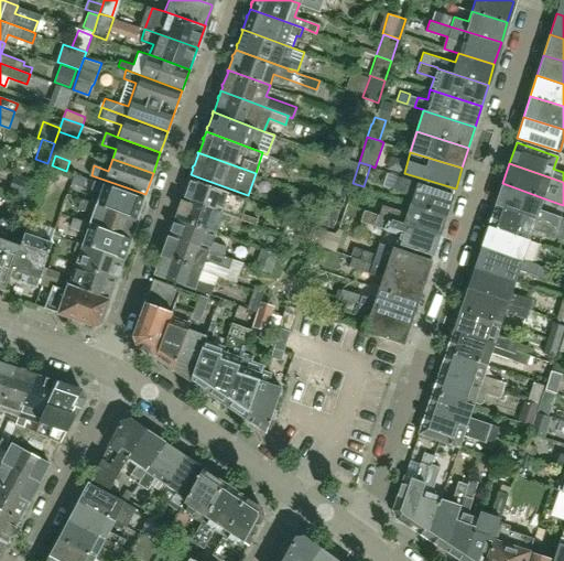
[(76,174),(74,180),(84,184),(86,177),(76,174)]
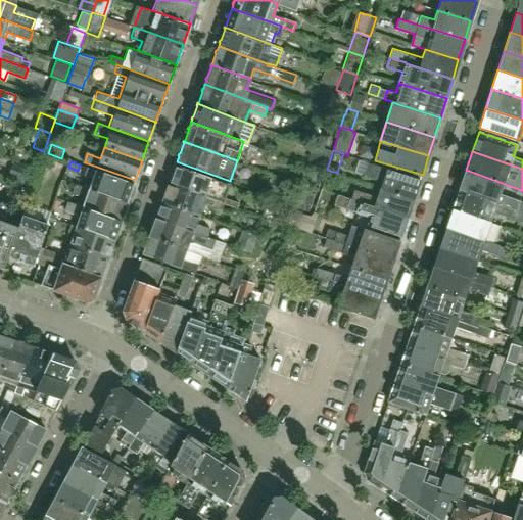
[(414,197),(420,179),(369,161),(365,171),(384,177),(381,187),(414,197)]
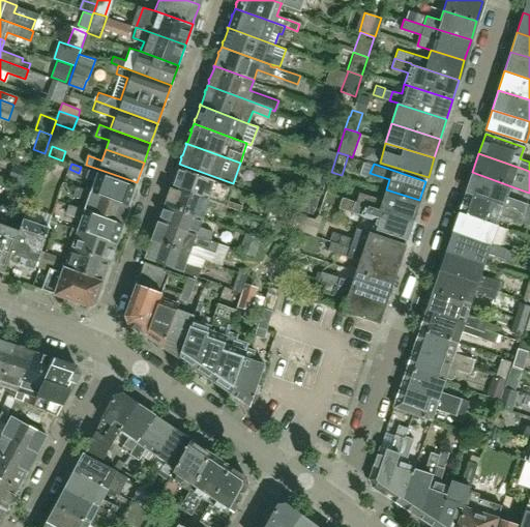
[(33,187),(39,170),(21,165),(16,181),(33,187)]
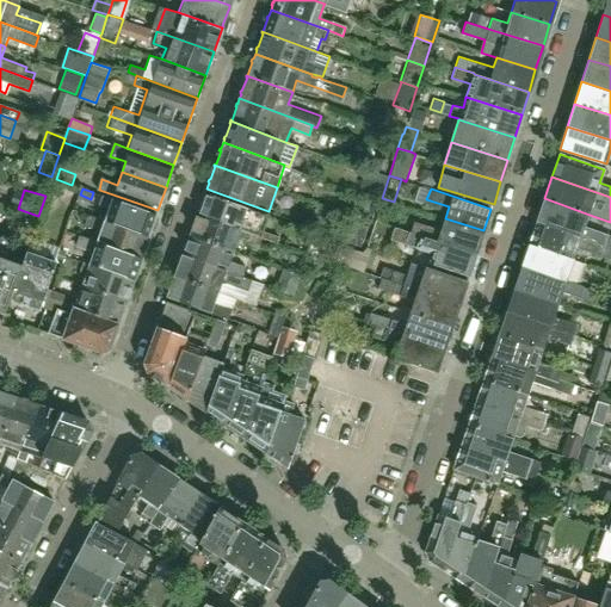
[(245,218),(248,208),(205,192),(197,214),(260,236),(265,224),(250,218),(248,220),(245,218)]
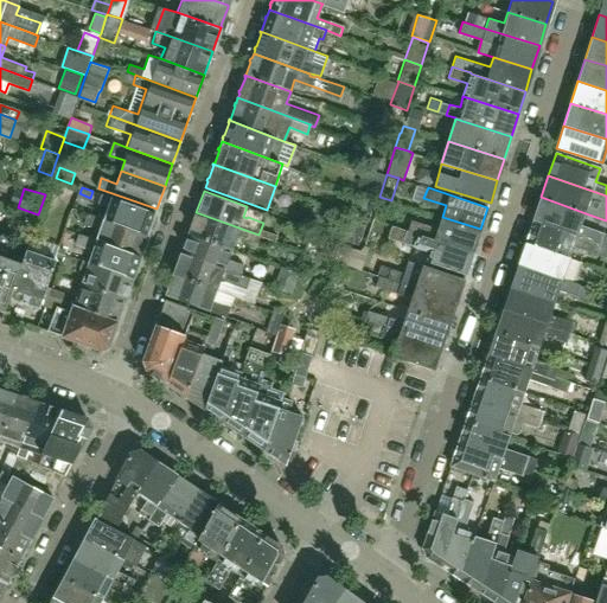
[(100,204),(109,207),(104,219),(147,235),(155,213),(103,194),(100,204)]
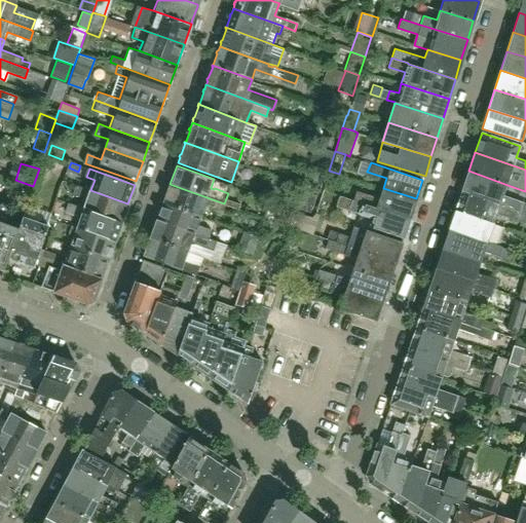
[(525,202),(503,195),(508,185),(468,171),(461,190),(525,213),(525,202)]
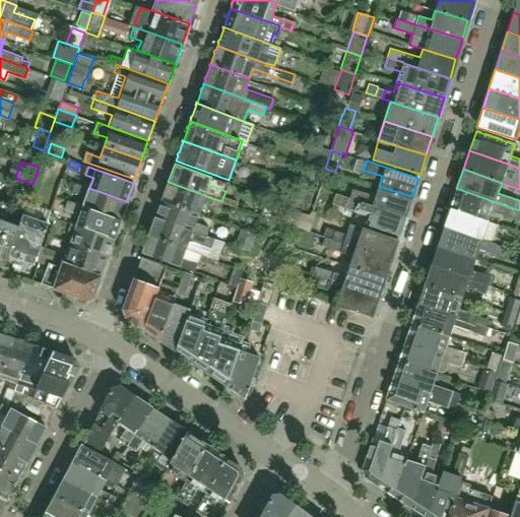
[(221,201),(168,182),(161,199),(198,212),(202,201),(221,208),(224,202),(221,201)]
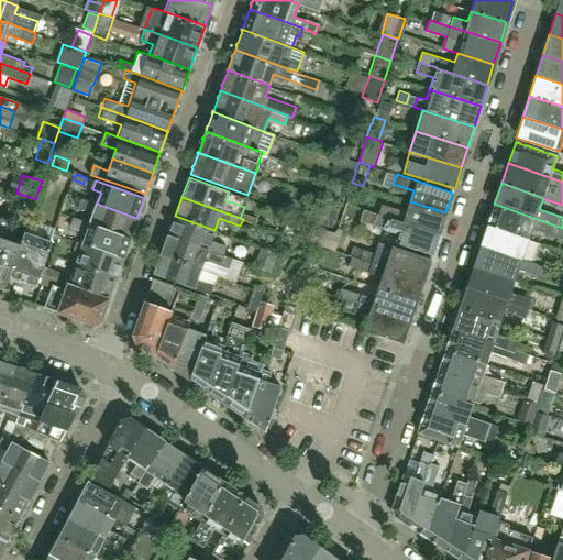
[(78,209),(94,215),(90,223),(130,238),(136,218),(97,204),(81,199),(78,209)]
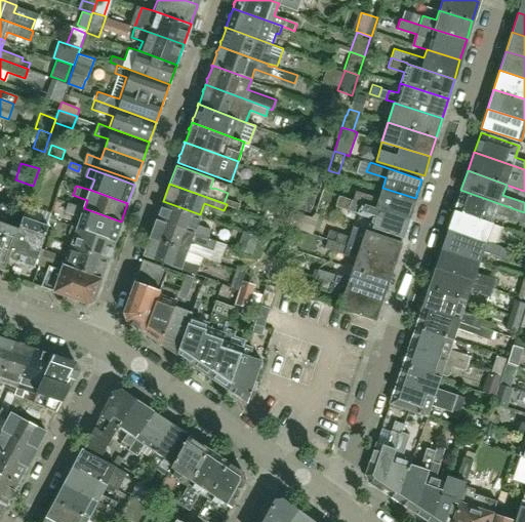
[(379,197),(356,189),(353,199),(409,217),(415,198),(382,188),(379,197)]
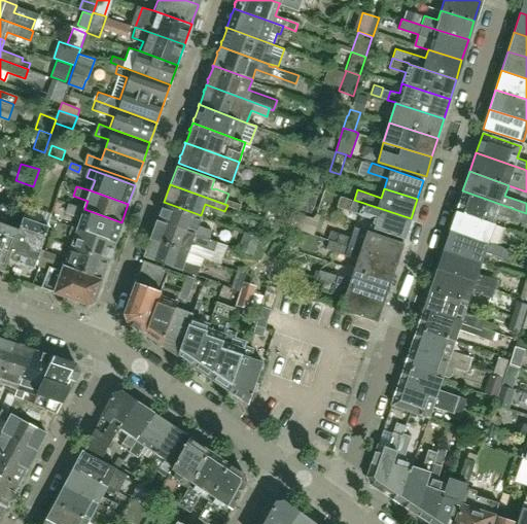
[(526,213),(462,190),(456,210),(495,223),(499,213),(526,222),(526,213)]
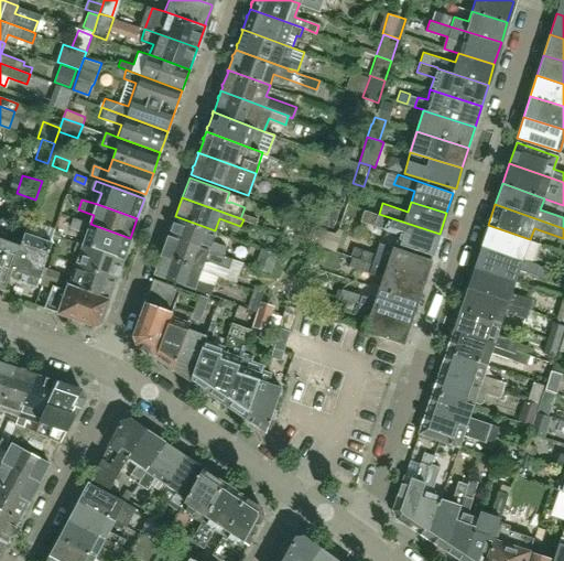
[(339,211),(326,205),(320,224),(332,228),(333,228),(339,211)]
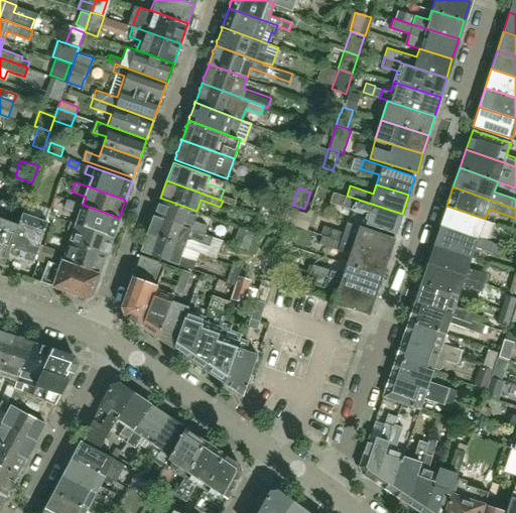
[(402,214),(347,196),(333,191),(330,201),(366,213),(364,222),(395,233),(402,214)]
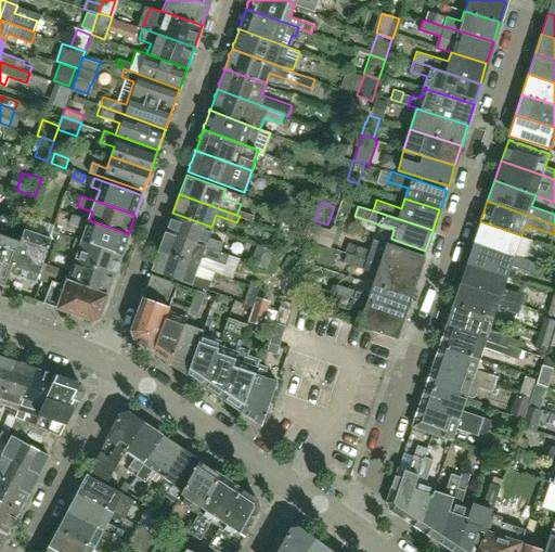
[(0,283),(3,285),(9,272),(18,242),(1,235),(2,231),(4,232),(11,216),(0,213),(0,283)]
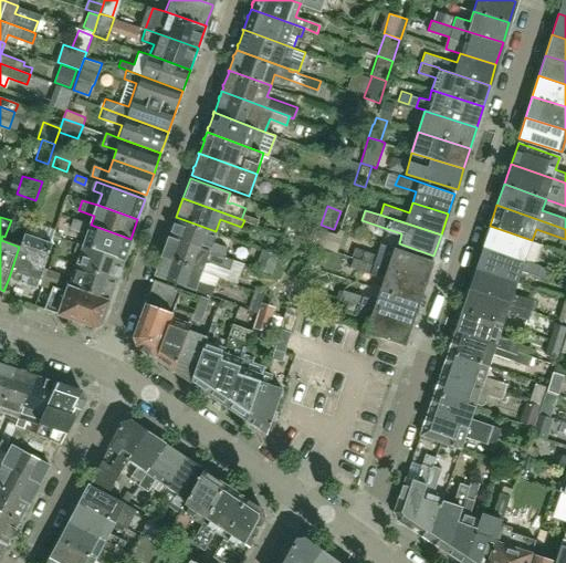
[(176,217),(169,237),(224,256),(228,247),(212,241),(216,231),(176,217)]
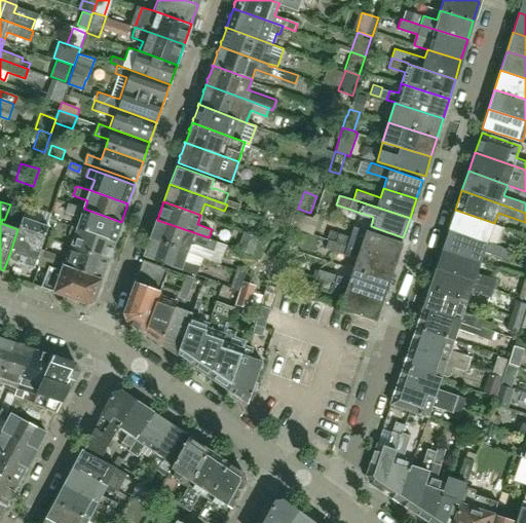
[(114,240),(121,222),(84,209),(68,203),(65,212),(81,218),(77,227),(114,240)]
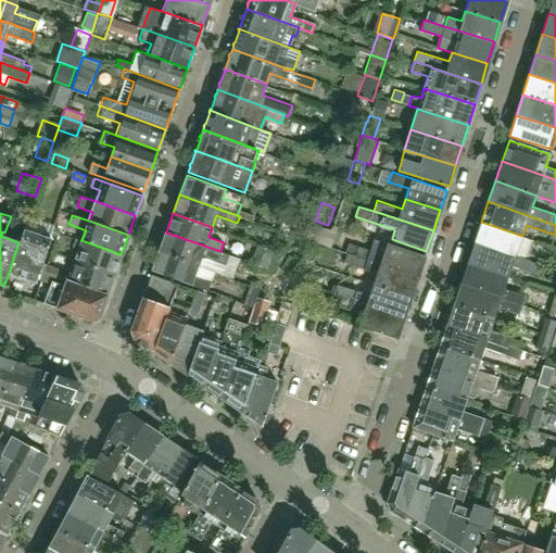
[(532,239),(522,236),(481,222),(475,241),(526,260),(532,239)]
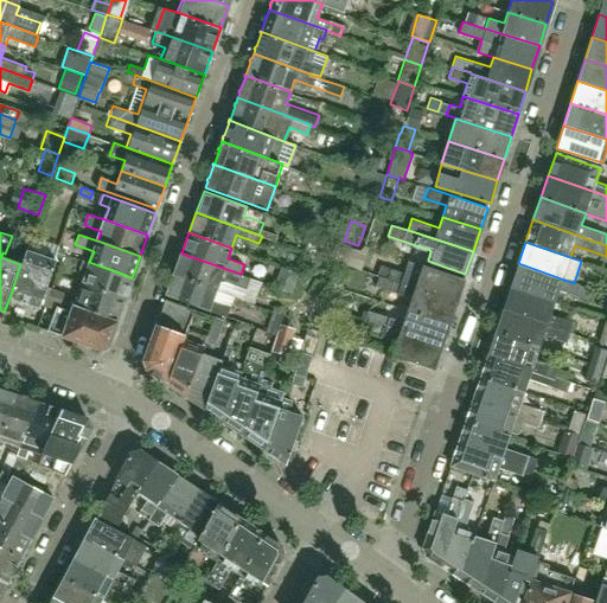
[(20,264),(10,297),(39,308),(56,261),(25,249),(20,264)]
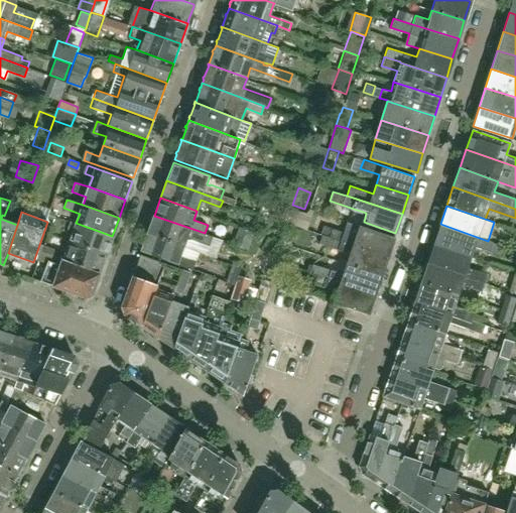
[(205,233),(154,216),(148,233),(199,251),(217,257),(223,240),(205,233)]
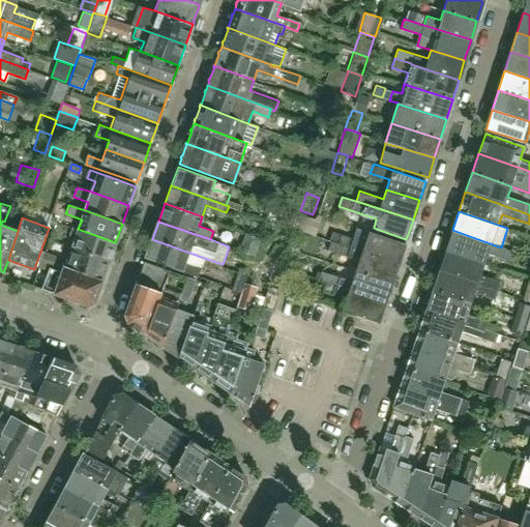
[(109,261),(115,242),(78,229),(78,230),(62,225),(60,231),(76,237),(71,247),(109,261)]
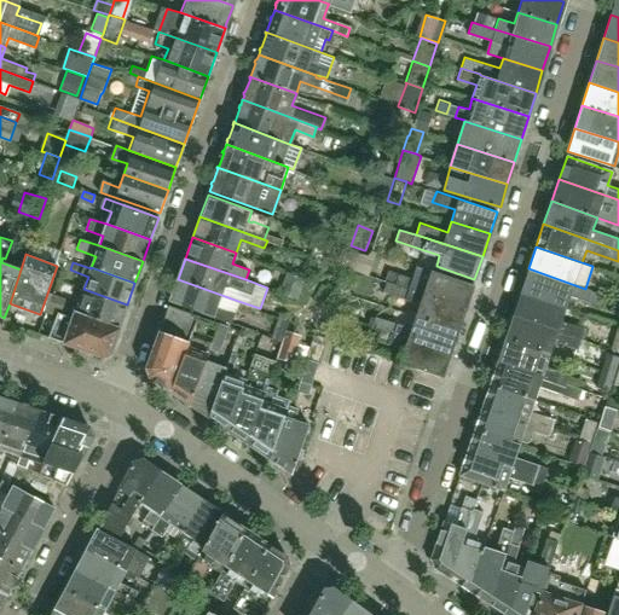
[(473,283),(431,270),(426,282),(386,268),(383,279),(387,280),(464,307),(473,283)]
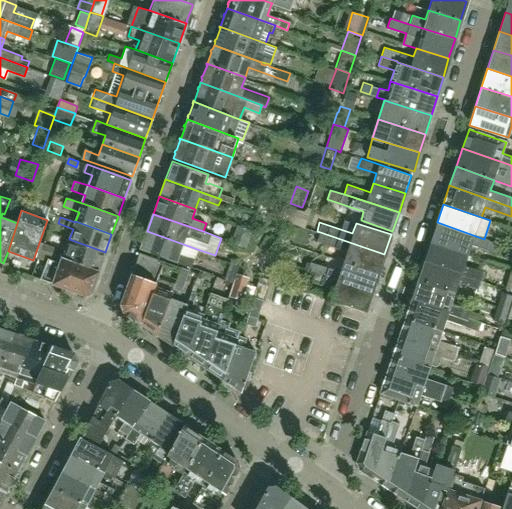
[(494,243),(484,239),(437,222),(430,241),(468,254),(472,244),(491,251),(494,243)]
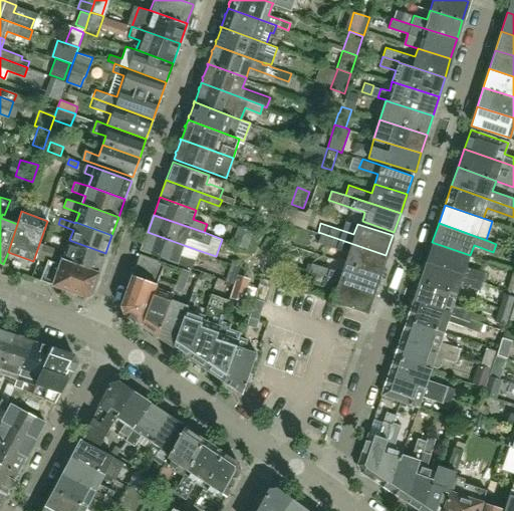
[(246,248),(252,231),(238,226),(232,243),(246,248)]
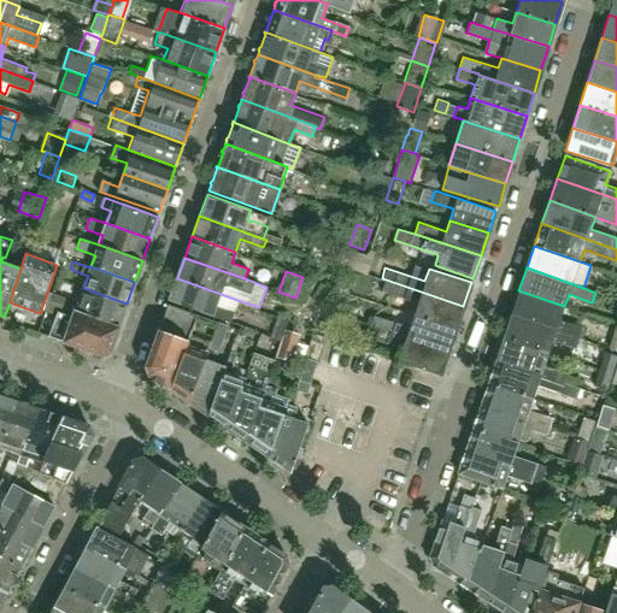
[(169,300),(229,322),(238,300),(177,278),(169,300)]
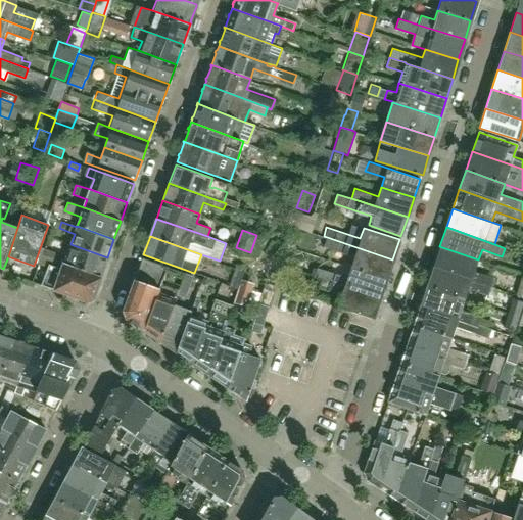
[(386,279),(392,260),(327,237),(324,246),(354,256),(350,267),(386,279)]
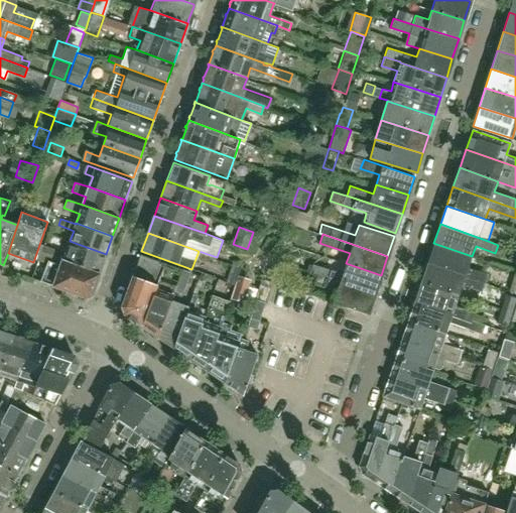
[(99,273),(106,254),(70,241),(65,253),(63,253),(61,259),(99,273)]
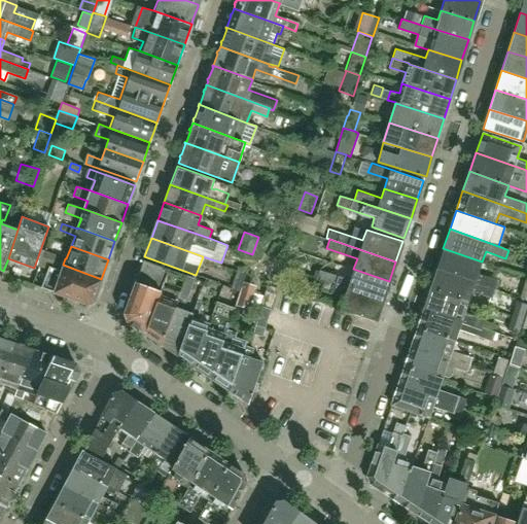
[(56,263),(59,253),(44,248),(41,257),(56,263)]
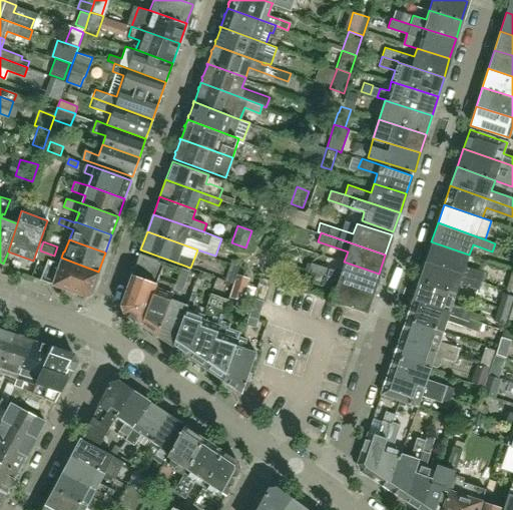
[(469,255),(431,241),(425,260),(483,281),(485,274),(465,267),(469,255)]
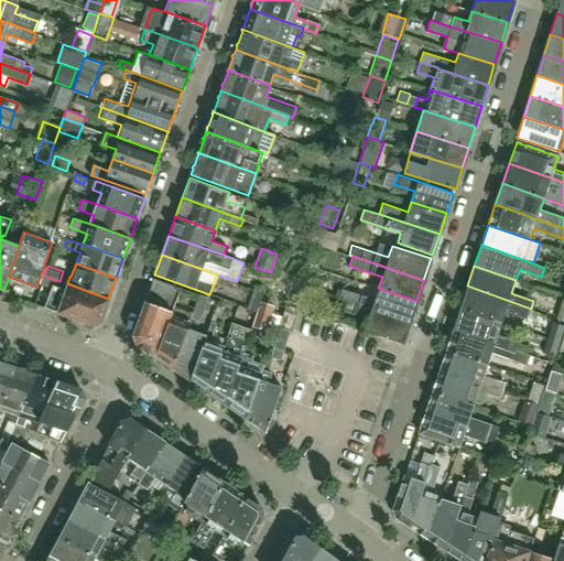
[(67,283),(60,281),(44,276),(42,282),(52,286),(44,308),(95,325),(100,322),(108,299),(67,283)]
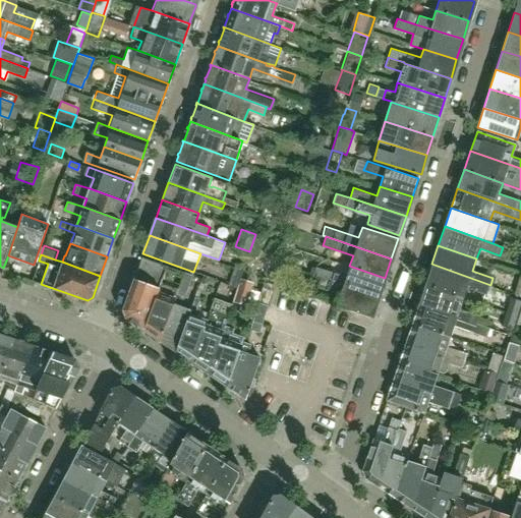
[(142,330),(160,284),(162,277),(166,266),(141,257),(122,310),(125,318),(142,330)]
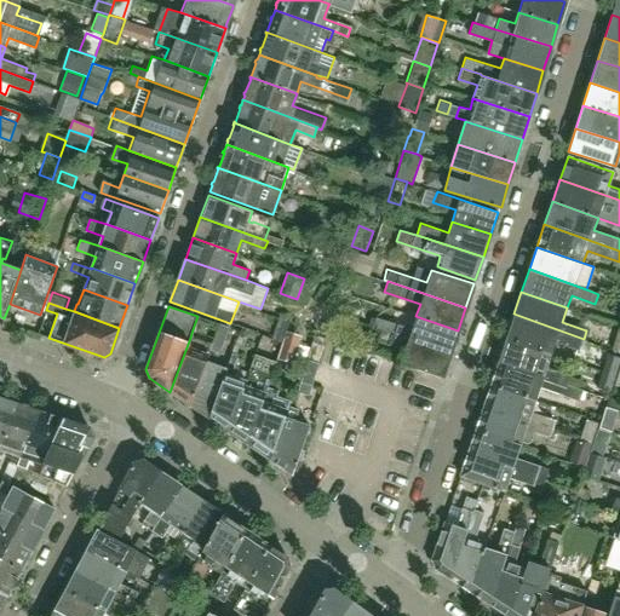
[(584,339),(514,314),(506,337),(551,352),(555,341),(580,350),(584,339)]
